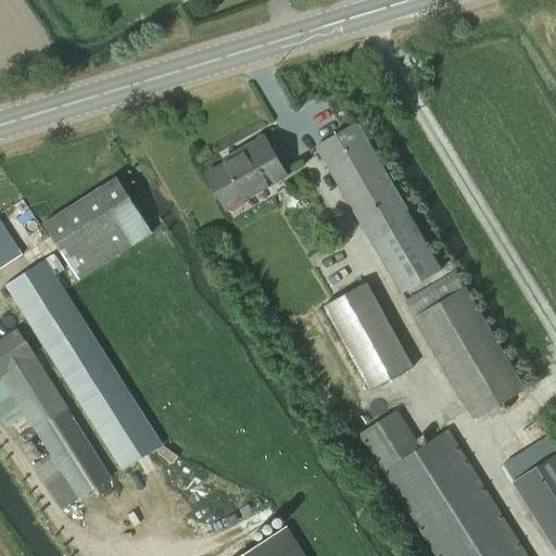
[(405,293),(444,269),(358,125),(319,148),(405,293)]
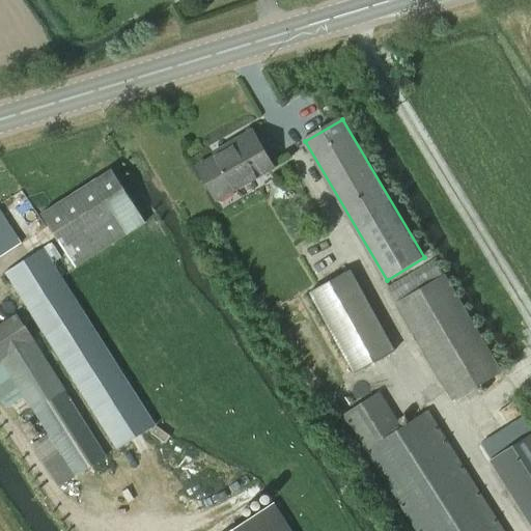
[(218,200),(274,168),(253,132),(231,144),(234,148),(199,168),(218,200)]
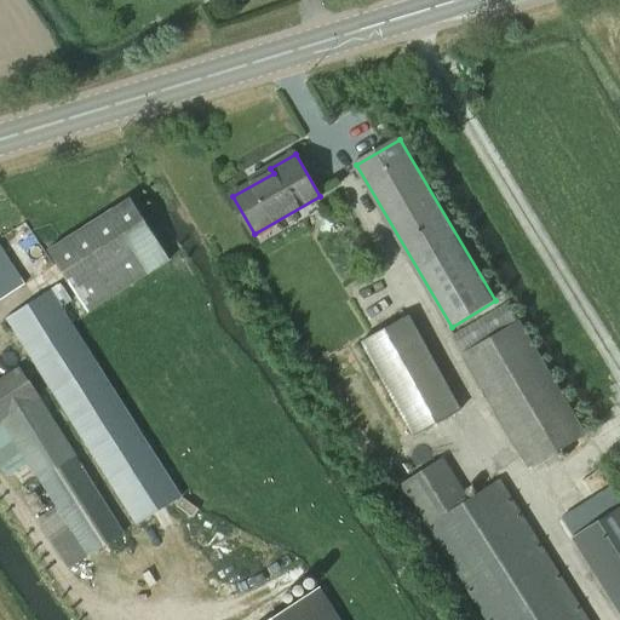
[(87,314),(168,260),(128,197),(46,252),(87,314)]
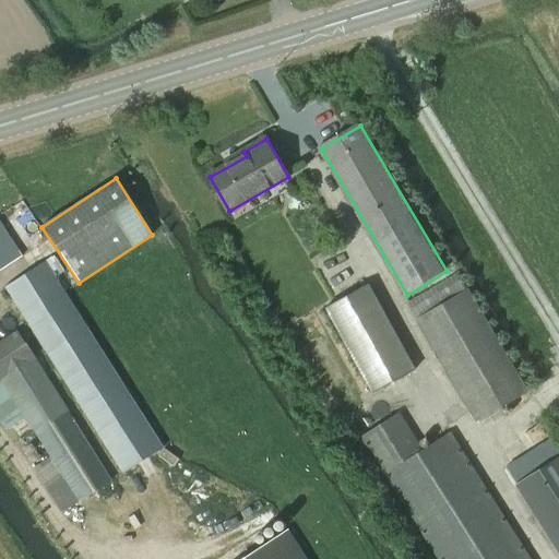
[(0,272),(22,258),(0,224),(0,272)]
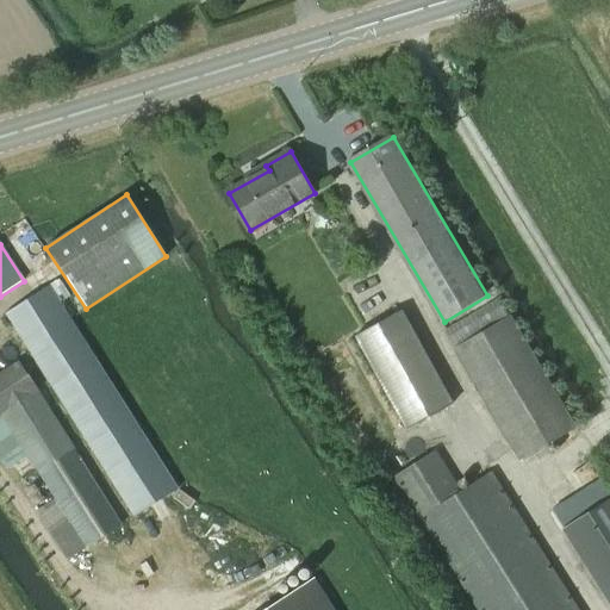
[(136,518),(180,490),(50,287),(7,315),(136,518)]
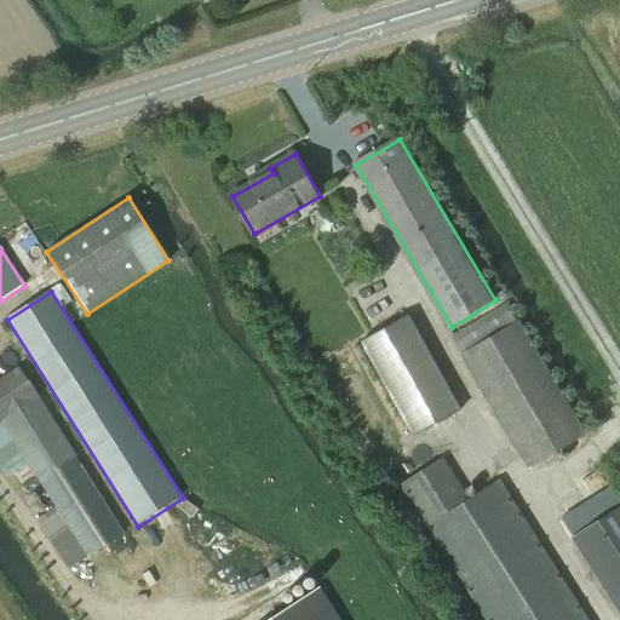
[(417,435),(461,411),(411,316),(366,342),(417,435)]
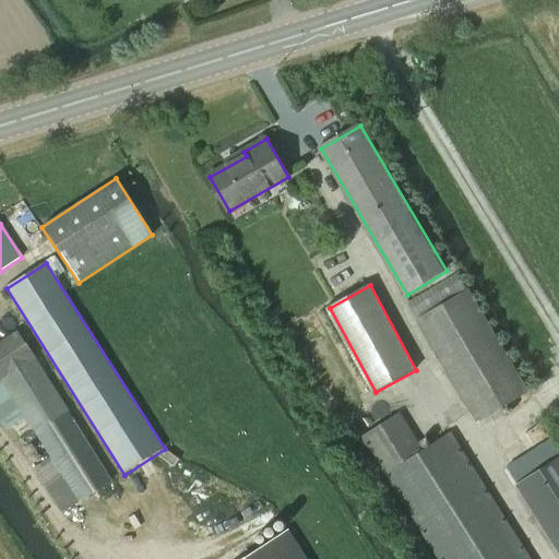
[(527,393),(467,289),(414,321),(475,424),(527,393)]
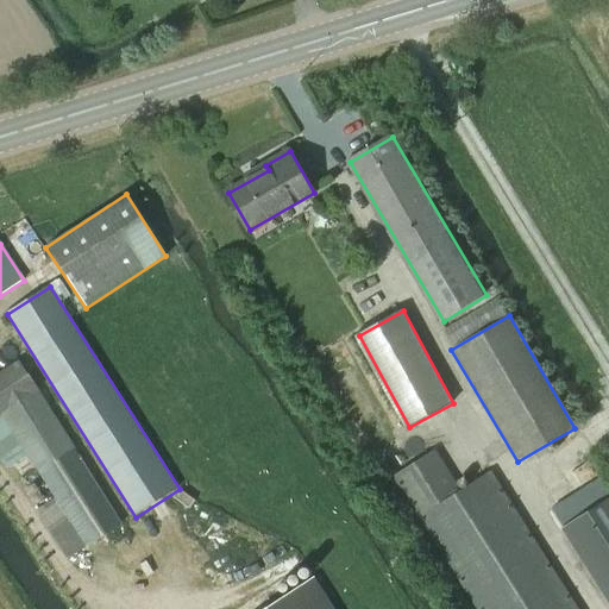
[(20,362),(0,375),(0,414),(2,413),(29,456),(56,498),(37,510),(69,560),(124,525),(38,391),(39,390),(20,362)]
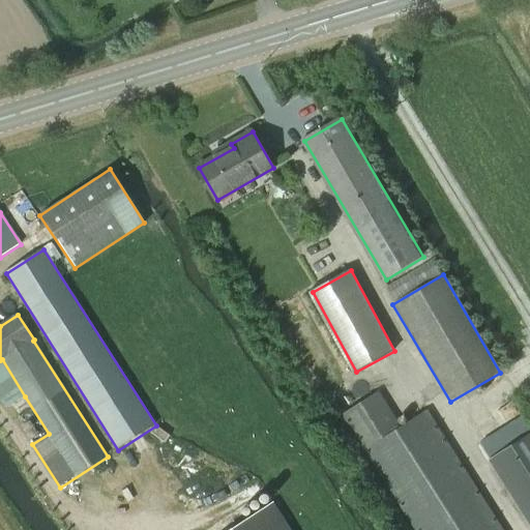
[(403,429),(378,391),(344,413),(416,529),(503,529),(429,412),(403,429)]
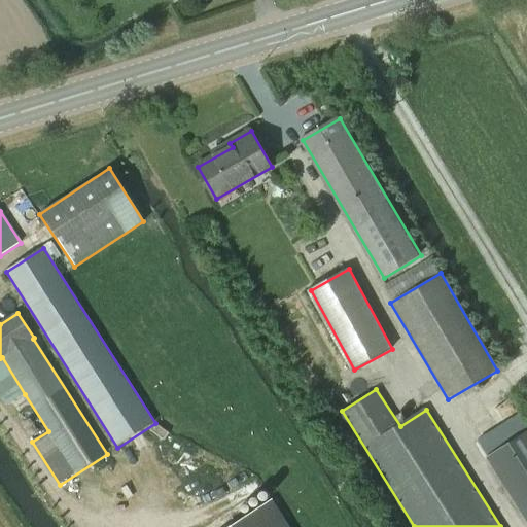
[(526,429),(484,458),(526,524),(526,429)]
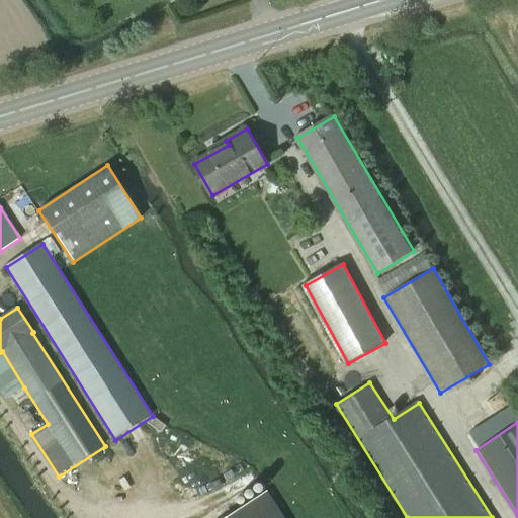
[(283,517),(268,495),(232,517),(283,517)]
